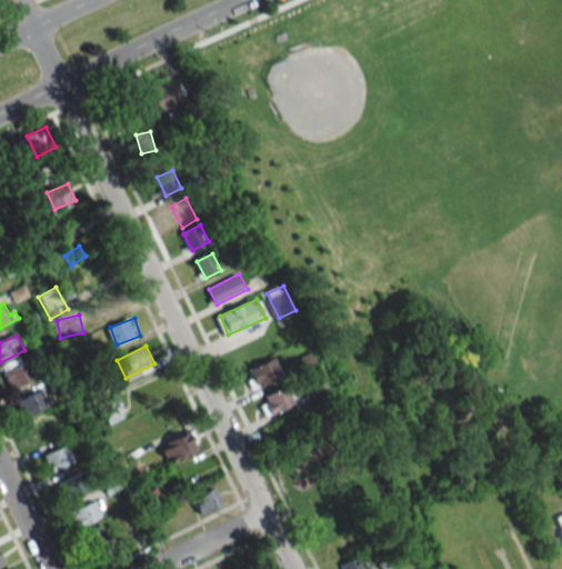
[(298,358),(302,373),(321,369),(317,353),(298,358)]
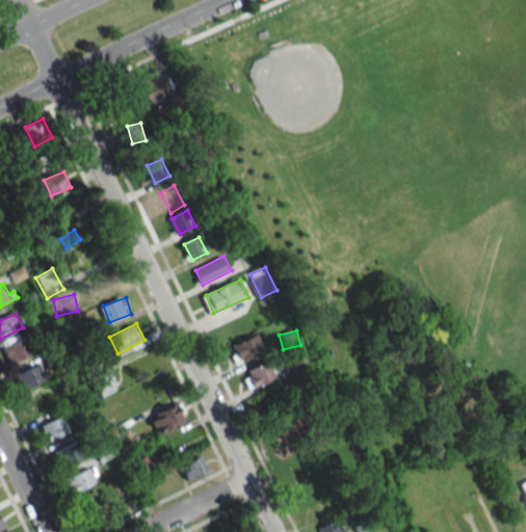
[(232,346),(240,364),(267,351),(260,334),(232,346)]
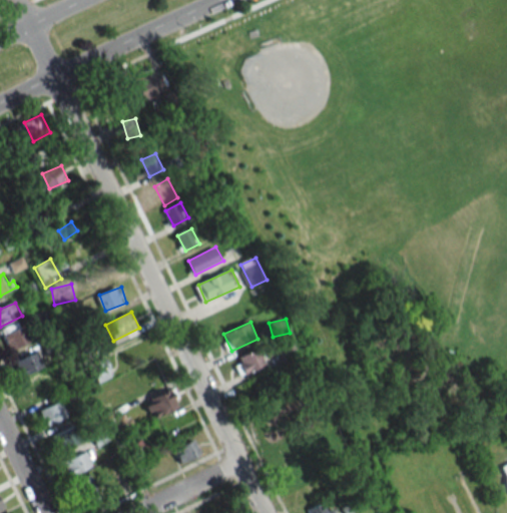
[(6,336),(13,350),(33,341),(26,326),(6,336)]
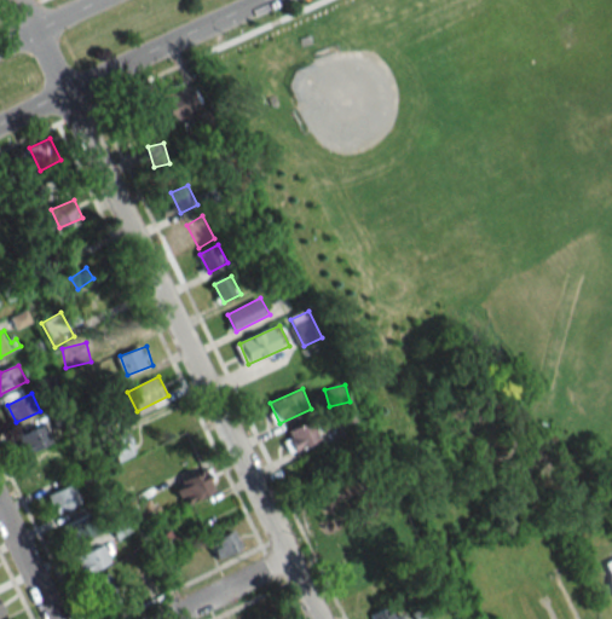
[(315,420),(288,433),(296,451),(323,438),(315,420)]
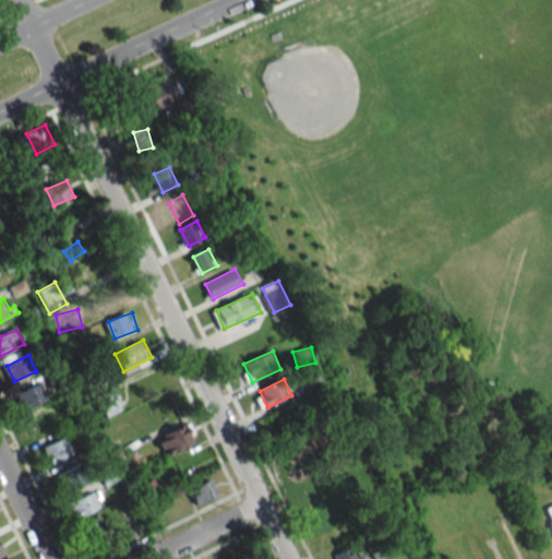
[(27,409),(49,399),(42,383),(20,395),(27,409)]
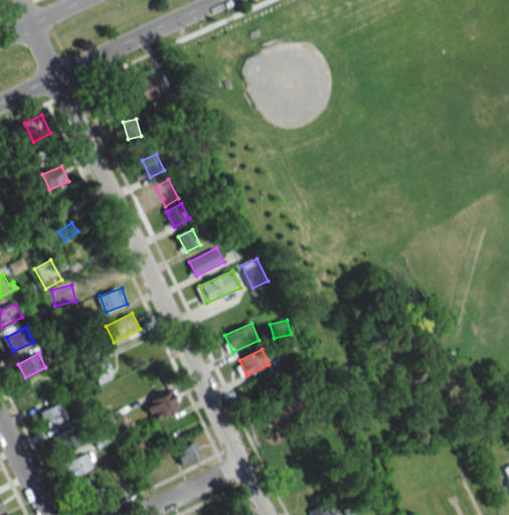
[(92,366),(101,384),(116,377),(107,359),(92,366)]
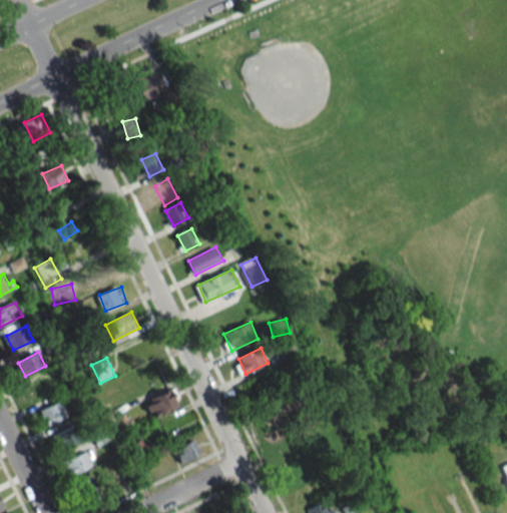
[(147,399),(153,417),(183,407),(177,389),(147,399)]
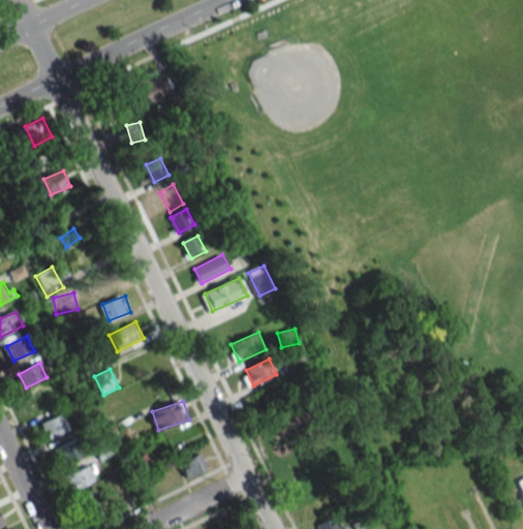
[(53,439),(73,428),(64,412),(43,424),(53,439)]
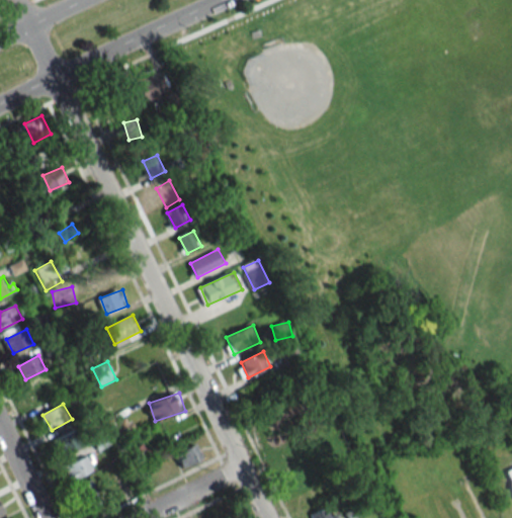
[(114,424),(121,438),(137,430),(130,417),(114,424)]
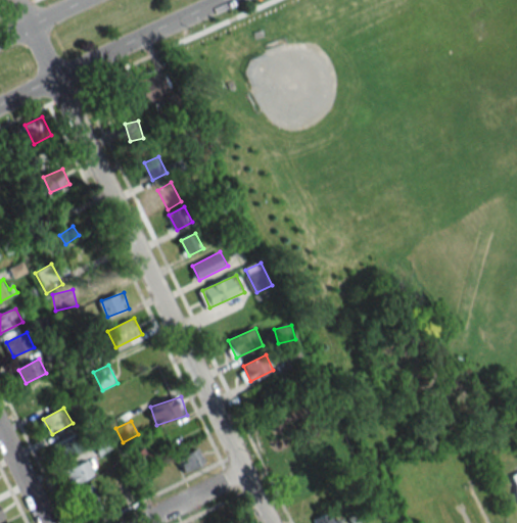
[(85,449),(78,434),(55,443),(62,459),(85,449)]
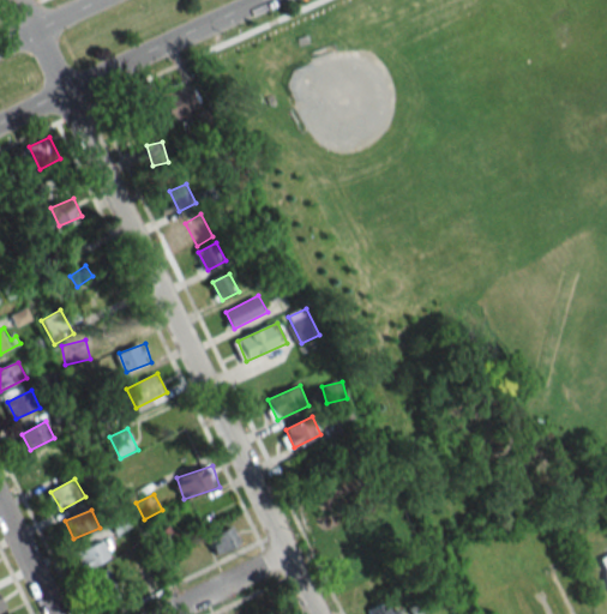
[(246,541),(238,523),(210,537),(220,555),(246,541)]
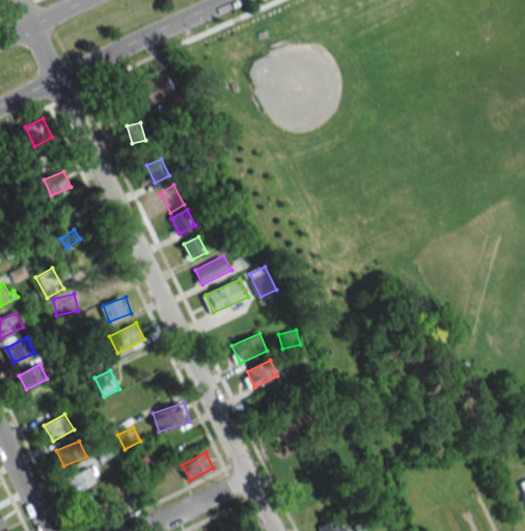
[(296,476),(305,494),(331,479),(322,462),(296,476)]
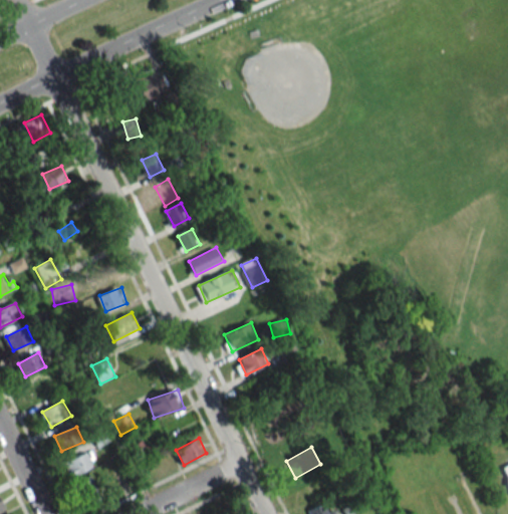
[(67,461),(72,476),(95,468),(90,453),(67,461)]
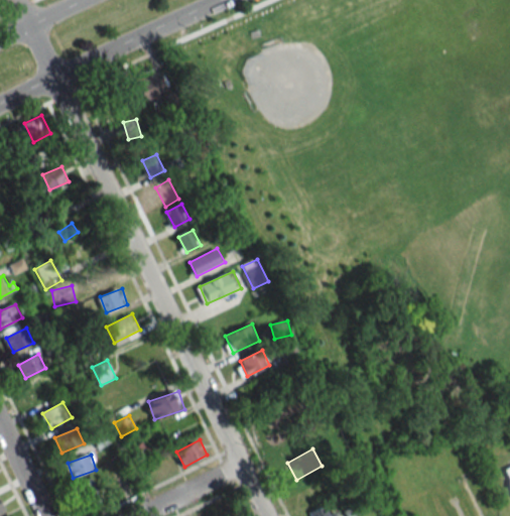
[(100,499),(94,480),(83,484),(90,502),(100,499)]
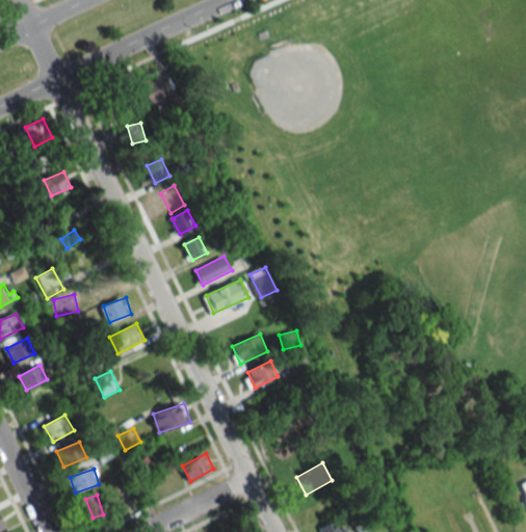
[(0,511),(0,530),(8,527),(1,511),(0,511)]
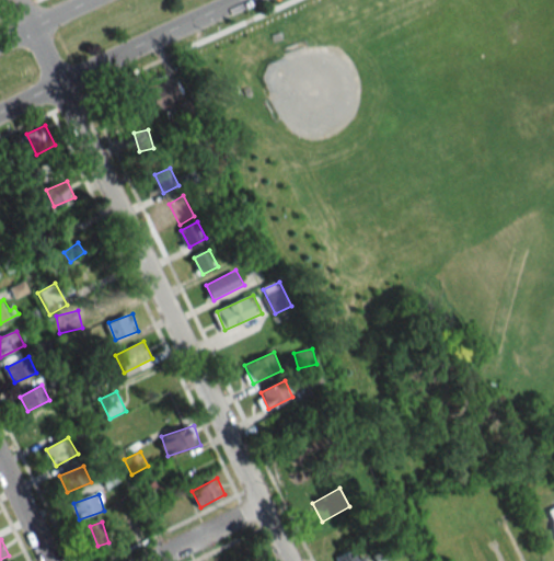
[(369,560),(365,554),(360,557),(355,548),(338,558),(339,560),(369,560)]
